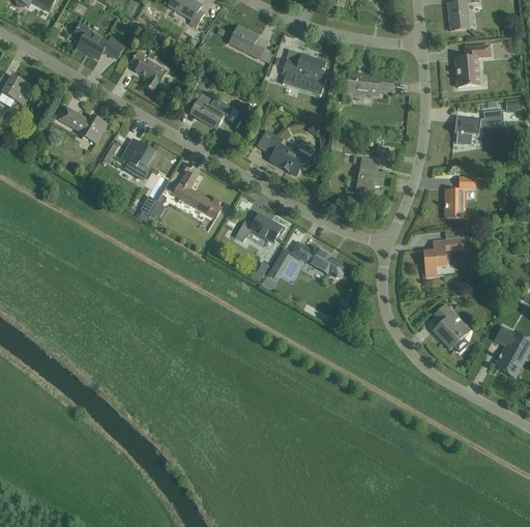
[(16,0),(16,1),(16,3),(17,4),(18,5),(19,6),(20,7),(22,7),(24,7),(25,6),(26,5),(27,4),(29,5),(31,0),(49,10),(54,0),(16,0)]
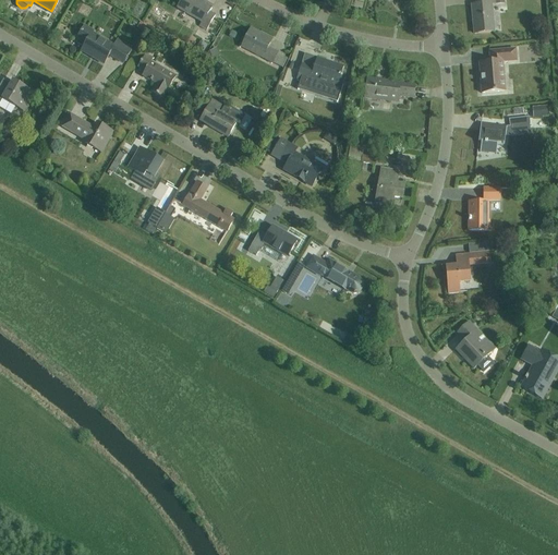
[(206,27),(215,12),(209,9),(211,4),(205,1),(204,2),(201,0),(179,0),(177,4),(196,16),(196,15),(203,19),(199,24),(206,27)]
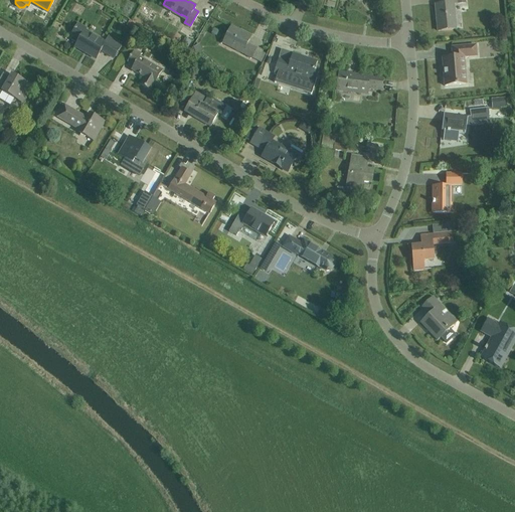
[(457,1),(457,0),(443,0),(443,2),(435,2),(438,29),(455,27),(453,1),(457,1)]
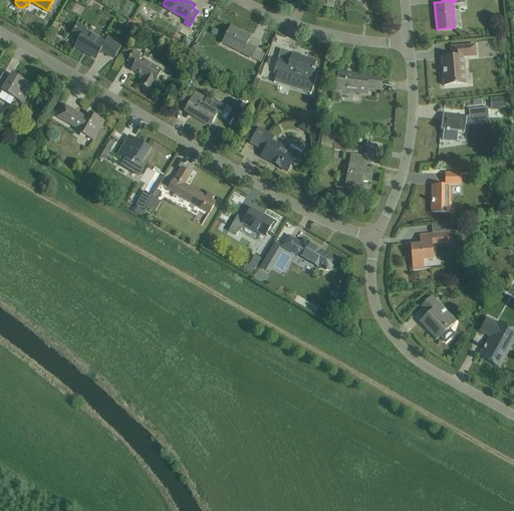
[(133,26),(136,20),(130,17),(126,22),(133,26)]
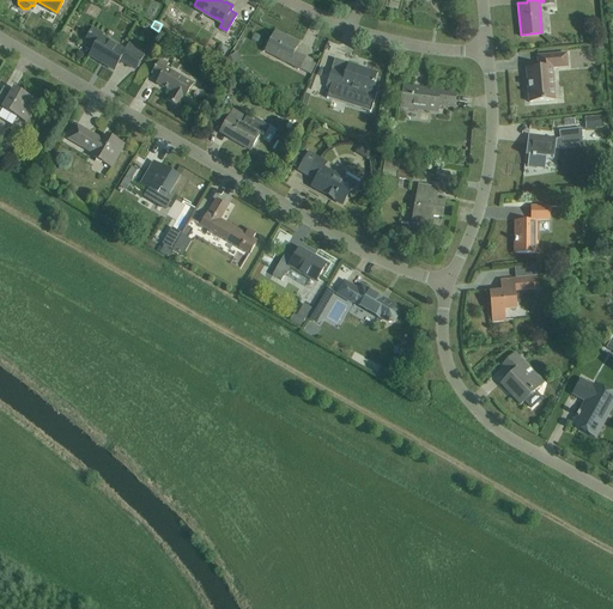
[(84,38),(93,44),(89,53),(114,67),(119,58),(134,67),(145,49),(128,41),(125,48),(101,34),(102,31),(92,25),(84,38)]
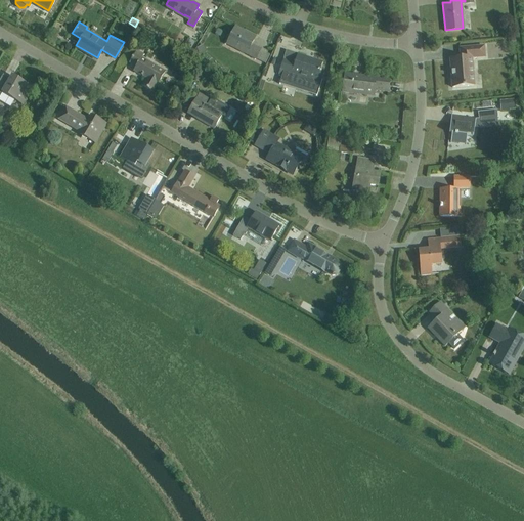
[(235,25),(228,39),(241,45),(238,48),(256,56),(260,48),(261,47),(252,42),(256,35),(235,25)]
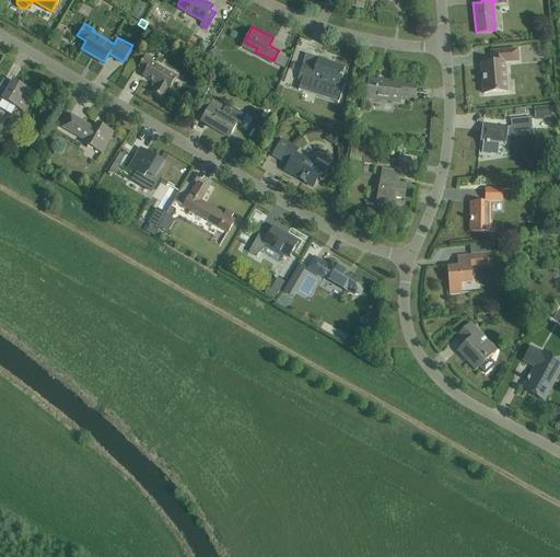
[(201,38),(198,44),(205,48),(208,43),(201,38)]
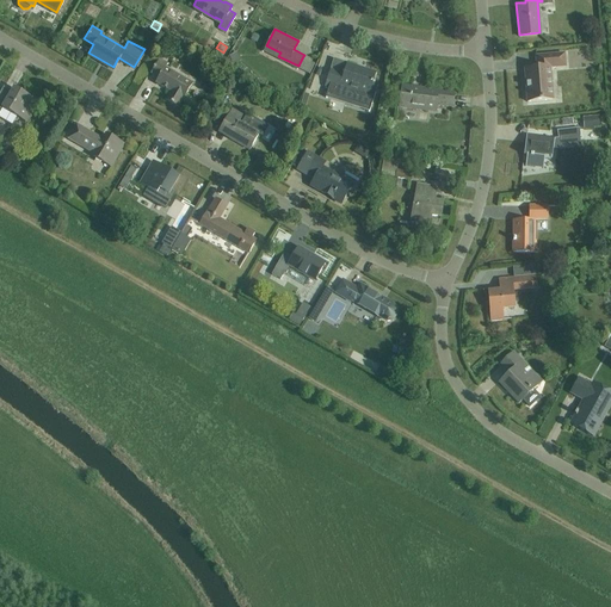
[(236,50),(229,54),(233,61),(240,57),(236,50)]
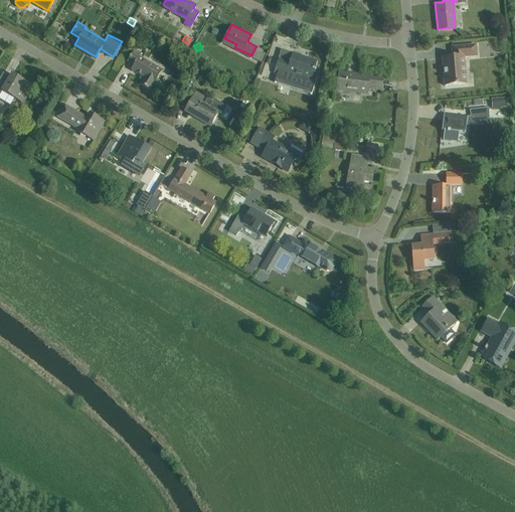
[(452,55),(442,56),(444,74),(442,74),(443,81),(444,81),(445,83),(466,81),(463,54),(476,53),(475,43),(451,45),(452,55)]
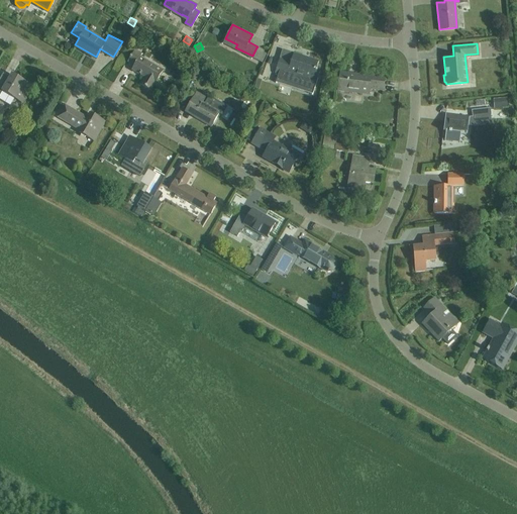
[(156,81),(163,69),(139,55),(141,52),(134,47),(127,59),(133,63),(131,67),(143,75),(139,82),(149,88),(154,81),(156,81)]
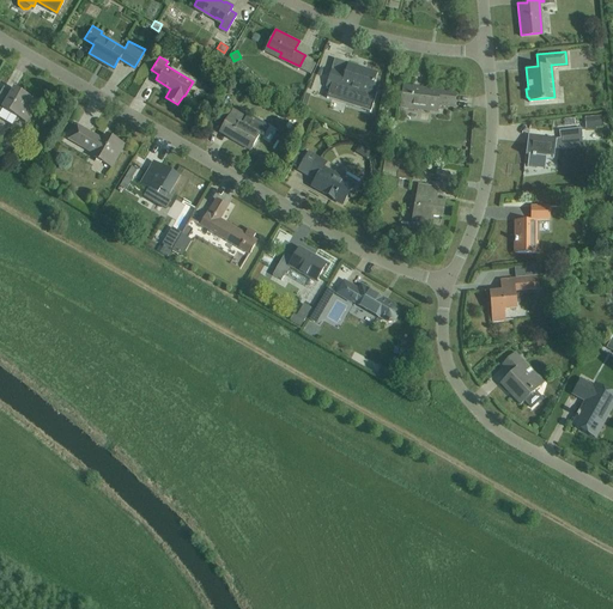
[(332,67),(326,84),(331,85),(328,92),(371,107),(377,90),(370,87),(376,71),(349,62),(346,72),(332,67)]
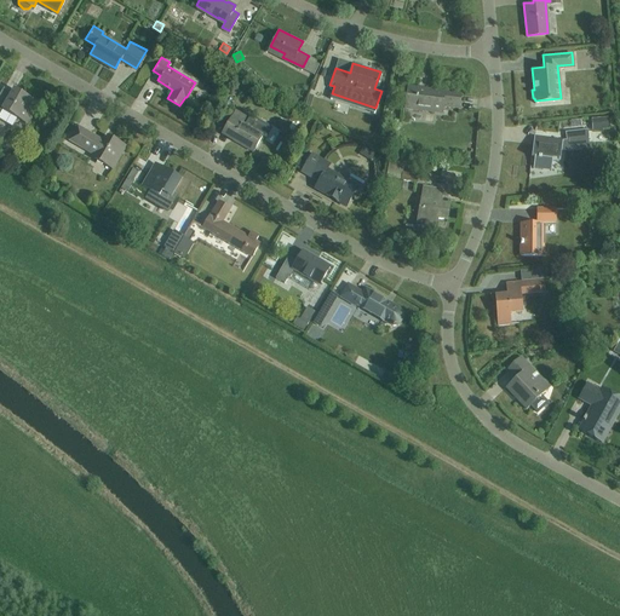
[(4,85),(0,91),(0,116),(12,124),(17,116),(24,120),(36,99),(16,87),(13,91),(4,85)]
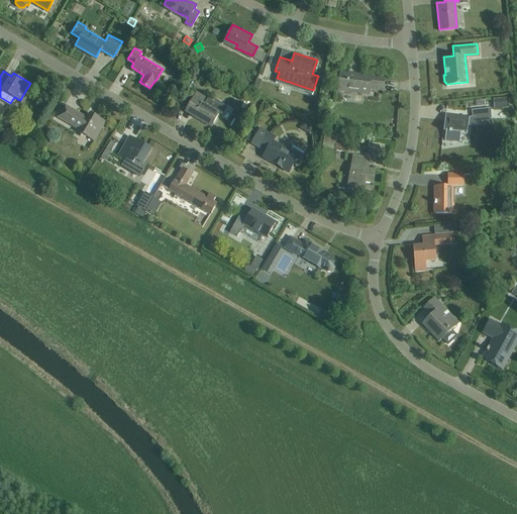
[(383,88),(385,77),(340,71),(338,88),(369,92),(369,86),(383,88)]
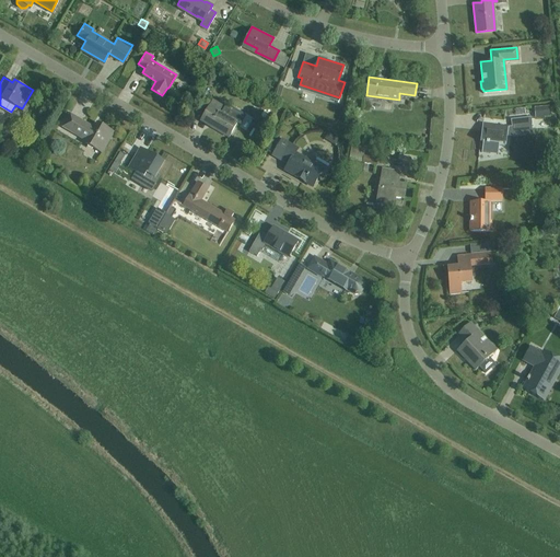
[(228,102),(222,111),(219,109),(220,106),(210,101),(203,113),(212,118),(210,124),(228,135),(237,119),(241,122),(246,113),(228,102)]
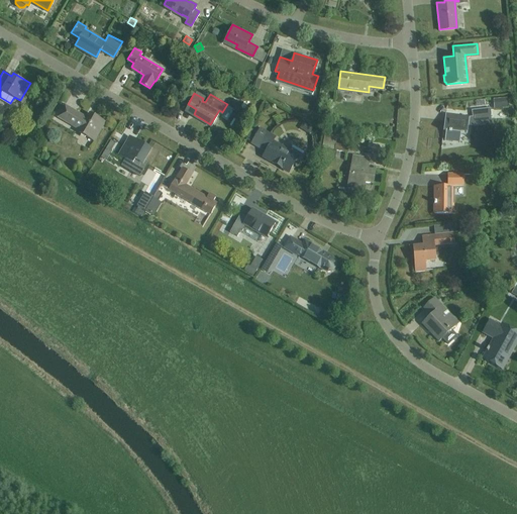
[(507,104),(507,95),(494,96),(495,105),(507,104)]
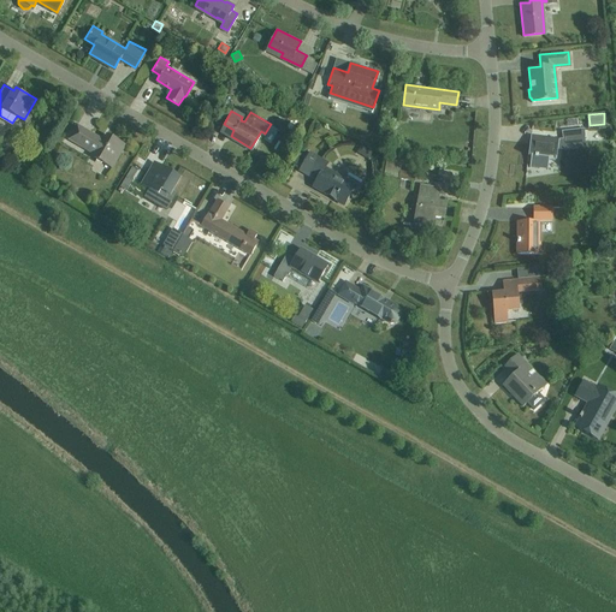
[(112,165),(124,143),(107,134),(104,138),(77,123),(69,137),(95,153),(94,155),(112,165)]
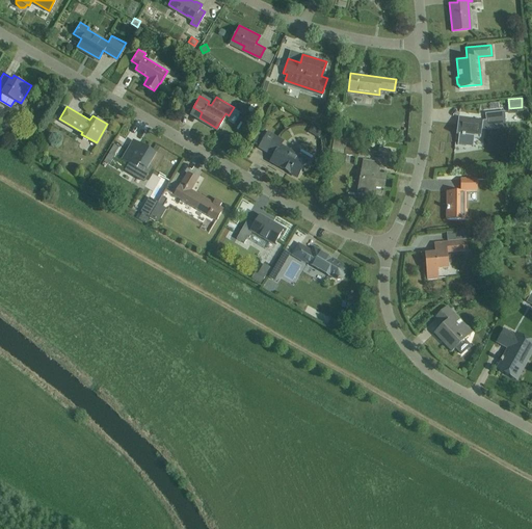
[(457,122),(455,132),(458,132),(457,141),(473,143),(474,134),(480,135),(481,129),(486,128),(485,127),(505,125),(504,117),(505,117),(504,110),(484,112),(485,118),(482,118),(469,117),(468,124),(457,122)]
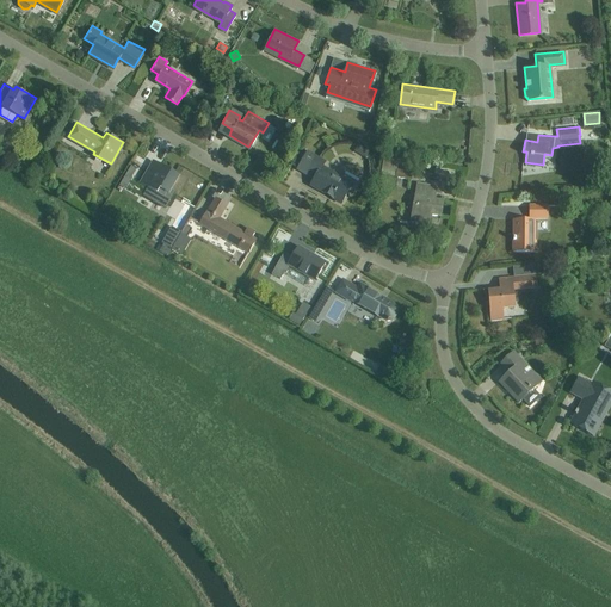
[(296,161),(302,153),(295,149),(290,158),(296,161)]
